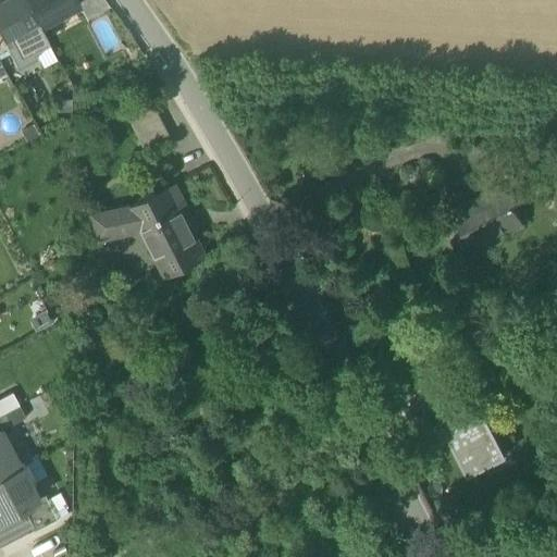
[(0,0),(0,32),(4,40),(9,38),(20,58),(33,50),(49,42),(40,27),(39,24),(25,0),(0,0)]
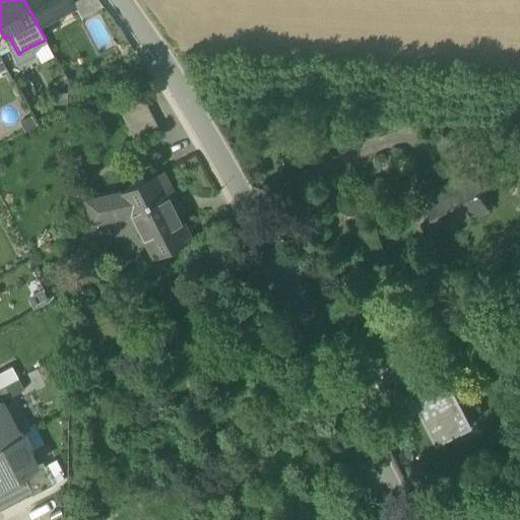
[(23,0),(37,22),(73,3),(70,0),(23,0)]
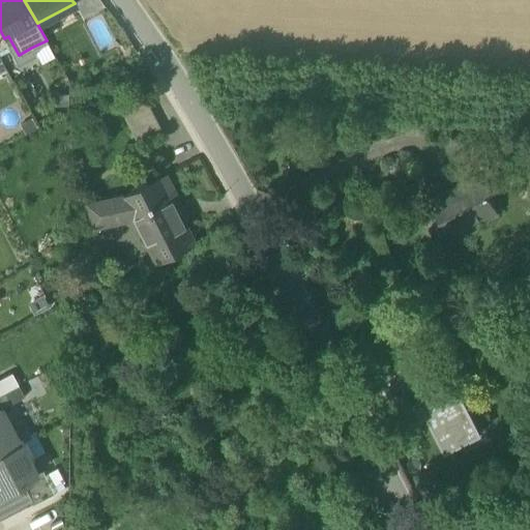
[(99,0),(71,0),(75,3),(82,19),(104,7),(99,0)]
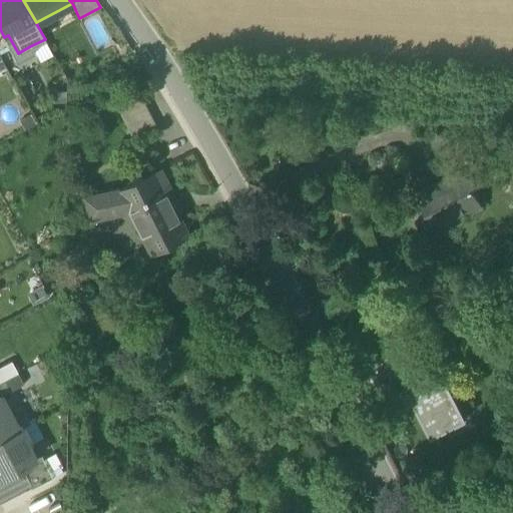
[(4,37),(0,29),(0,49),(7,45),(8,45),(4,37)]
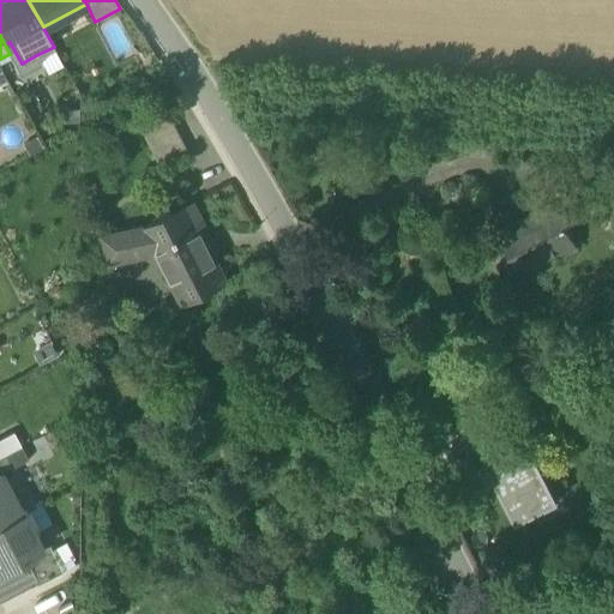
[(17,66),(22,64),(10,42),(5,44),(10,54),(17,66)]
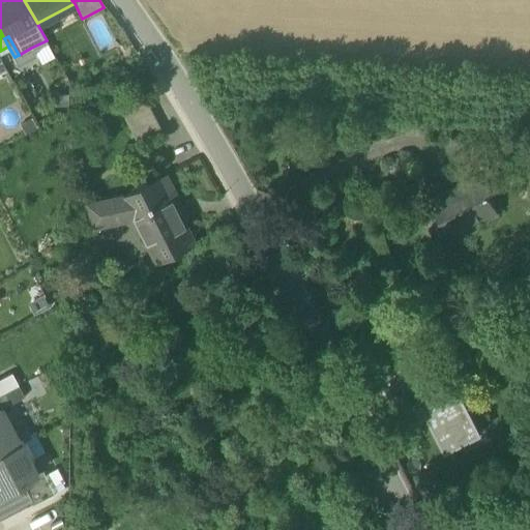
[(19,55),(15,57),(8,47),(7,47),(17,63),(34,54),(31,48),(19,55)]
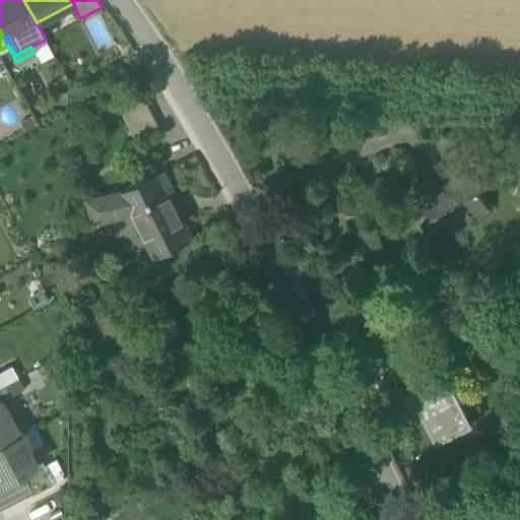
[(117,104),(135,139),(159,127),(140,91),(117,104)]
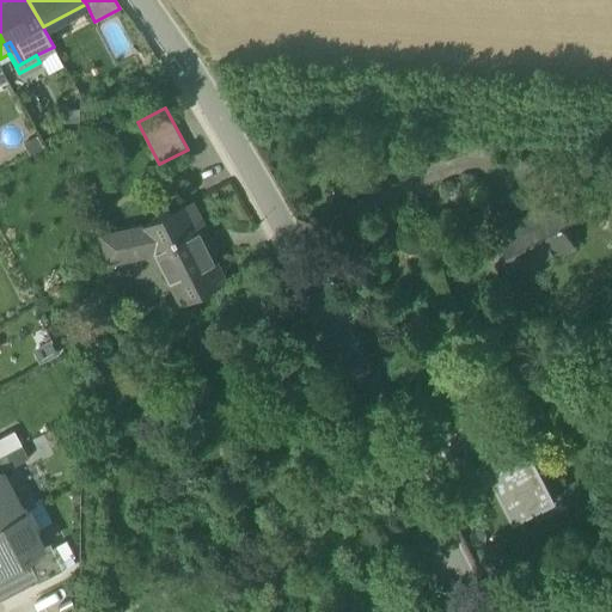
[(157,251),(183,305),(226,283),(202,234),(207,232),(191,203),(145,227),(145,230),(105,238),(111,262),(157,251)]
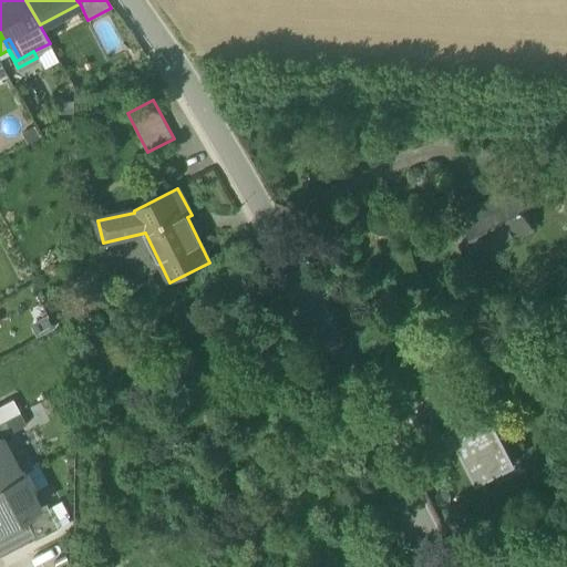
[(460,215),(481,256),(533,229),(512,188),(460,215)]
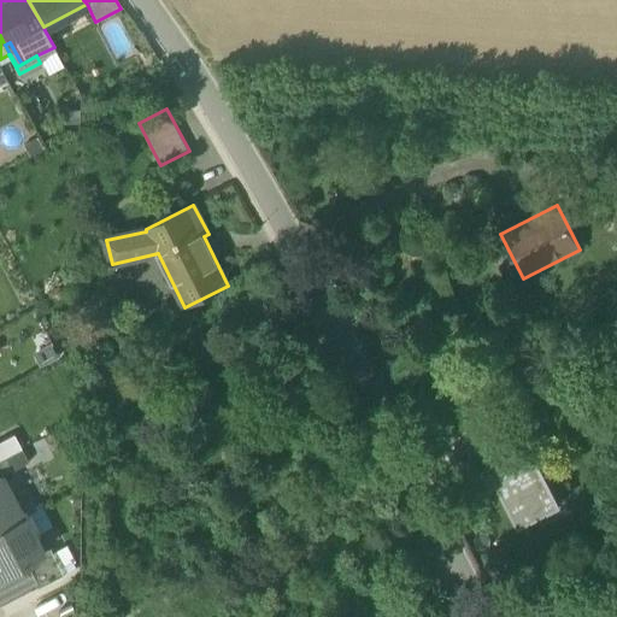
[(62,357),(53,342),(33,353),(41,368),(62,357)]
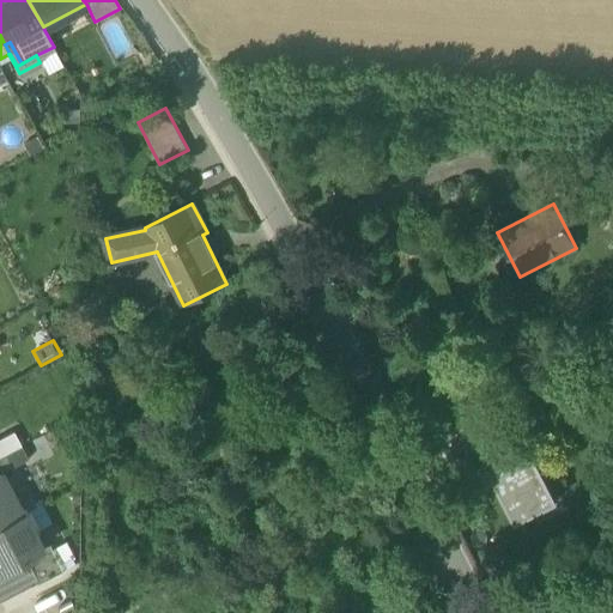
[(0,456),(20,447),(13,432),(0,438),(0,456)]
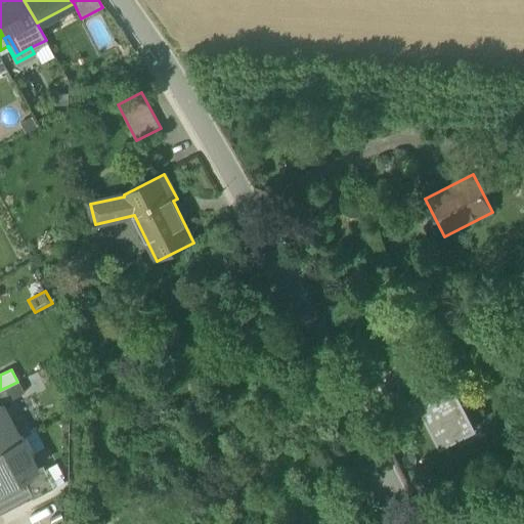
[(461,390),(452,374),(429,386),(417,393),(429,416),(425,418),(440,448),(476,430),(457,392),(461,390)]
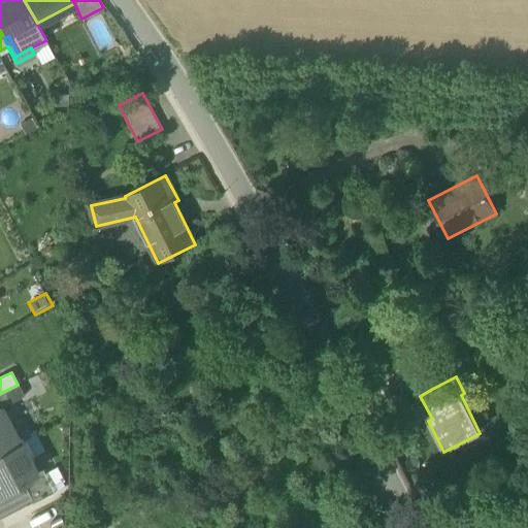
[(420,396),(432,389),(426,378),(414,385),(420,396)]
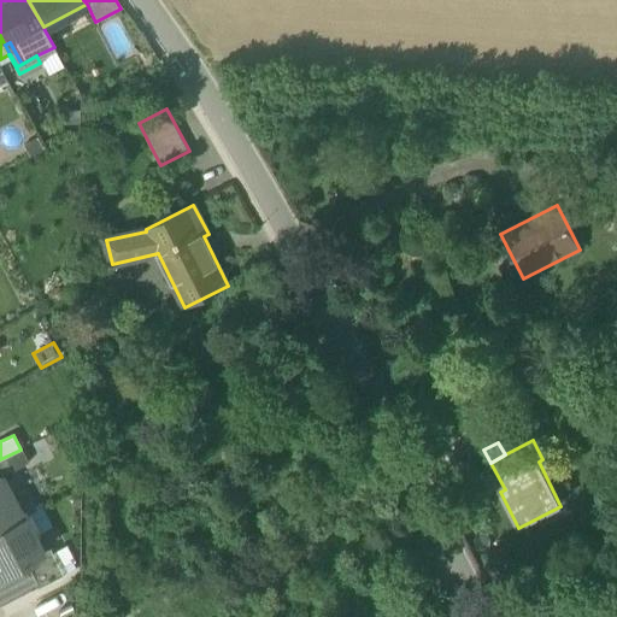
[(21,450),(0,459),(0,476),(28,462),(21,450)]
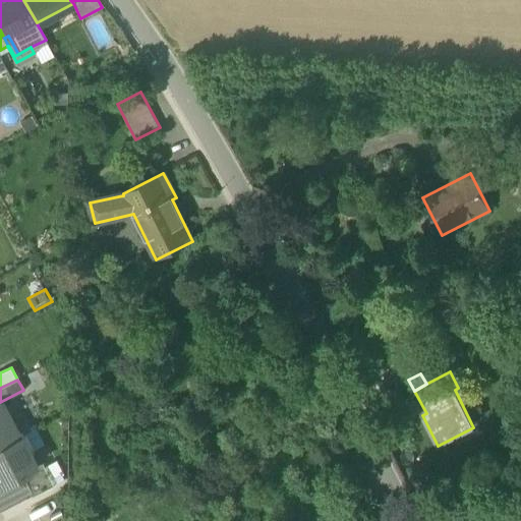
[(410,392),(422,415),(426,413),(414,391),(410,392)]
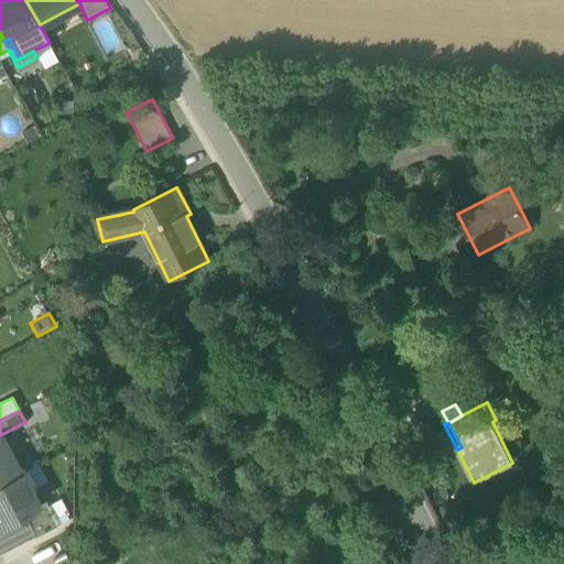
[(0,481),(19,472),(0,435),(0,481)]
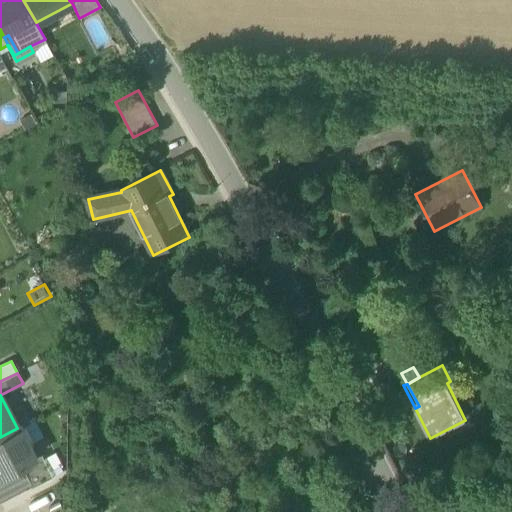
[(0,478),(21,467),(38,458),(21,426),(17,428),(0,437),(0,478)]
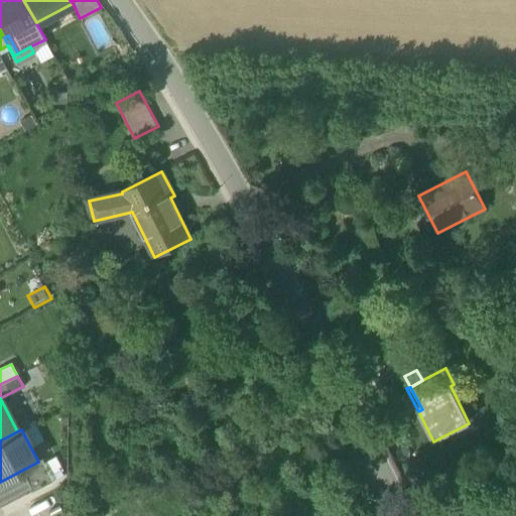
[(62,470),(56,459),(46,465),(51,475),(62,470)]
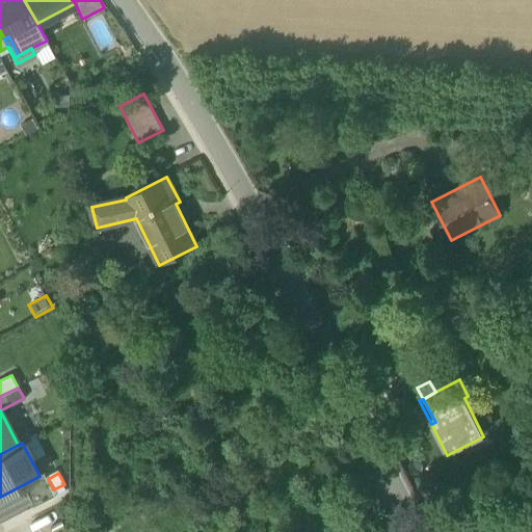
[(40,476),(22,485),(33,507),(56,496),(45,474),(40,476)]
